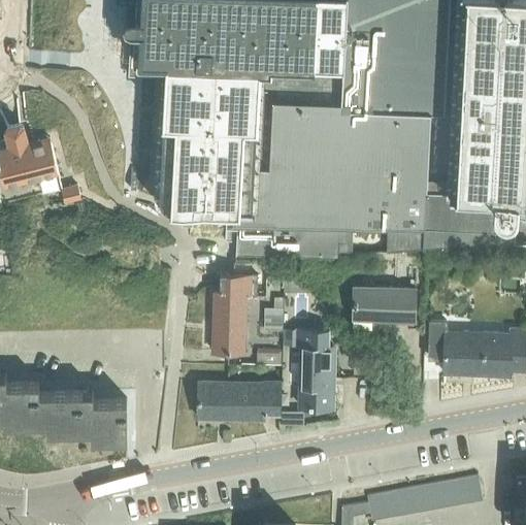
[(525,0),(40,0),(37,75),(65,94),(86,116),(96,136),(104,160),(122,199),(136,199),(141,62),(165,63),(165,78),(160,165),(161,165),(161,173),(159,173),(158,190),(158,192),(159,198),(162,204),(167,207),(173,209),(176,209),(191,210),(191,219),(190,235),(223,237),(223,243),(234,244),(233,257),(335,260),(335,256),(525,248),(525,0)]
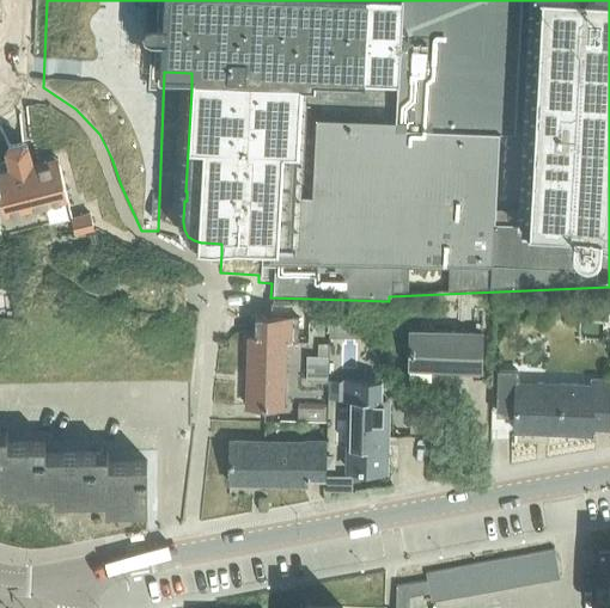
[(0,209),(2,219),(66,203),(58,169),(31,176),(25,151),(20,148),(6,152),(4,155),(8,172),(0,173),(0,209)]
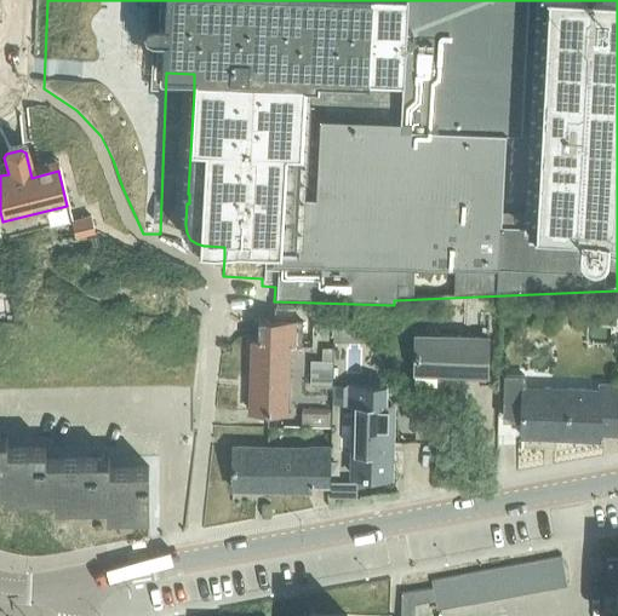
[(69,224),(74,242),(93,237),(89,219),(69,224)]
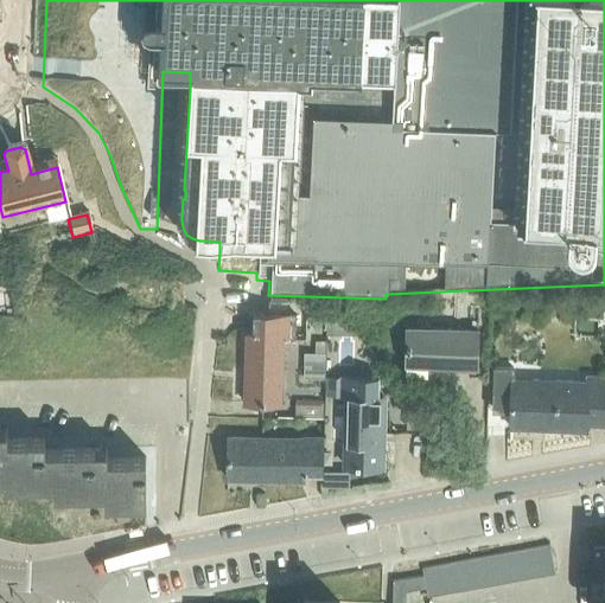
[(120,286),(100,287),(104,306),(119,305),(120,286)]
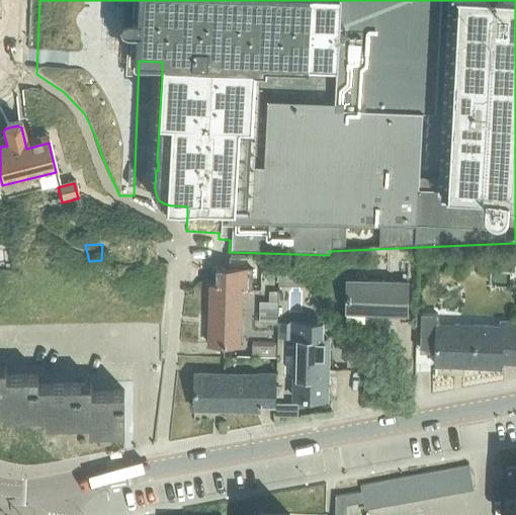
[(276,268),(276,287),(302,288),(288,275),(276,268)]
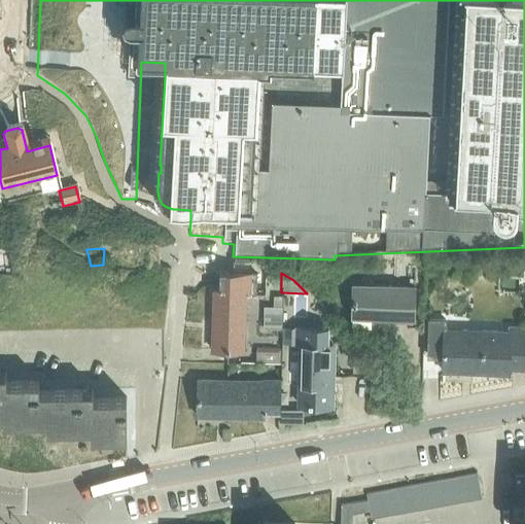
[(249,292),(249,276),(219,275),(218,292),(213,291),(211,353),(243,353),(245,292),(249,292)]
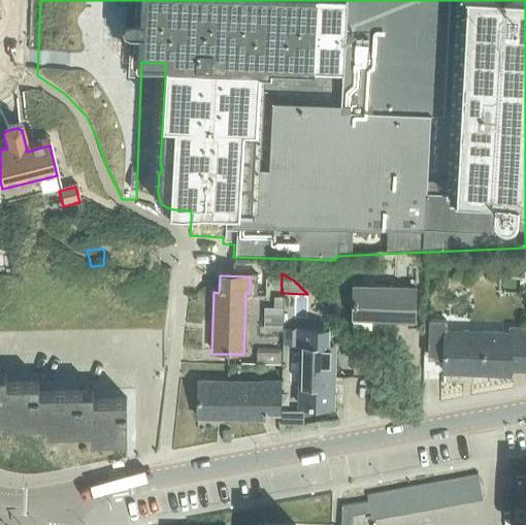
[(414,321),(414,289),(353,288),(352,327),(383,328),(383,320),(414,321)]
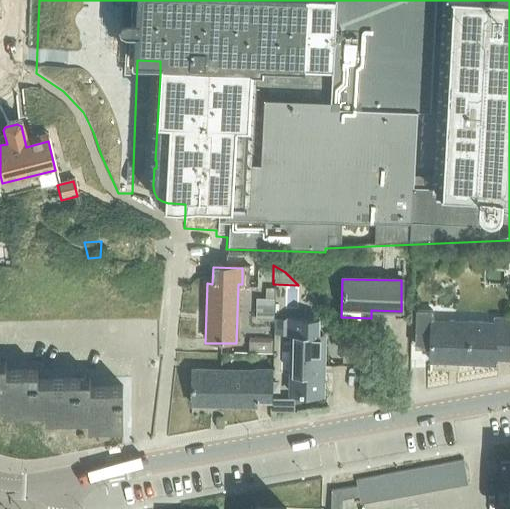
[(253,322),(272,322),(273,290),(263,290),(263,300),(254,300),(253,322)]
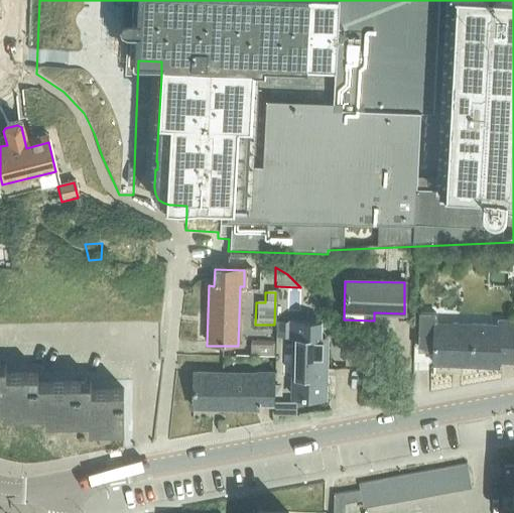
[(10,294),(16,321),(17,325),(27,321),(21,294),(10,294)]
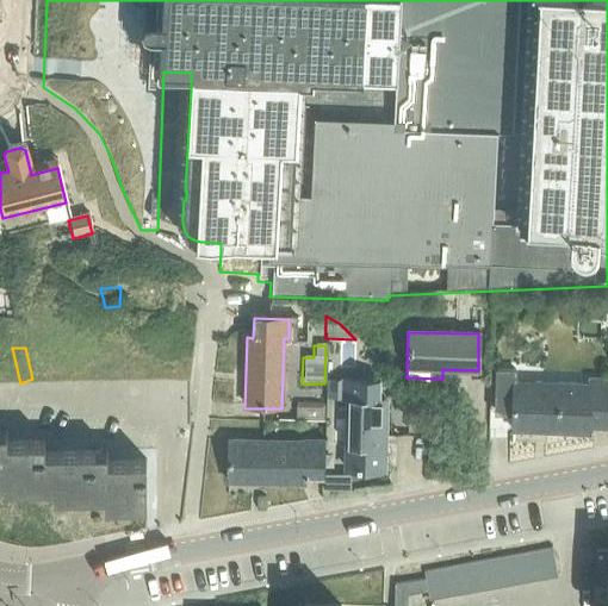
[(495,413),(513,413),(512,432),(588,435),(589,430),(607,430),(607,426),(607,382),(589,382),(589,387),(514,385),(515,374),(496,373),(495,413)]
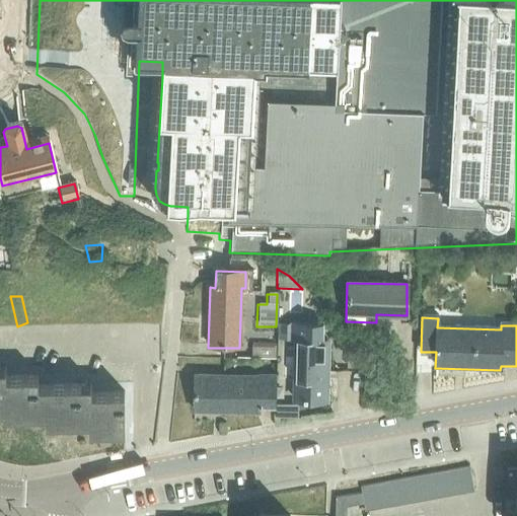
[(294,401),(324,402),(326,342),(321,342),(322,325),(291,324),(290,341),(296,341),(294,401)]
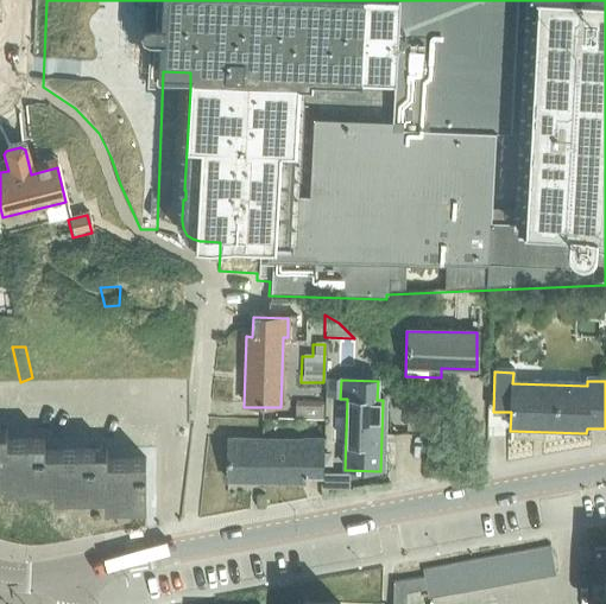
[(292,420),(321,421),(321,404),(294,404),(292,420)]
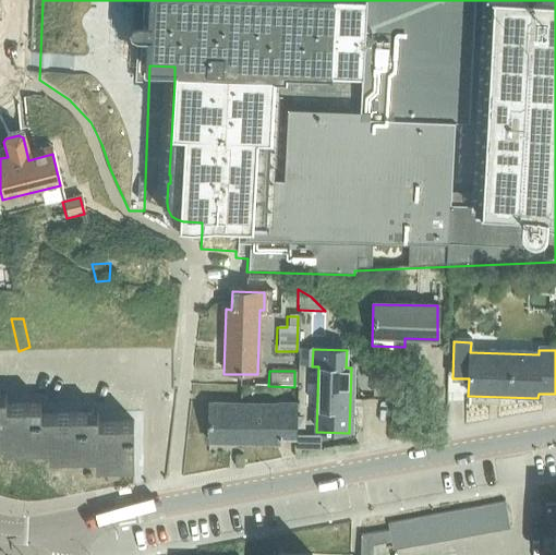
[(384,381),(372,381),(372,398),(384,398),(384,381)]
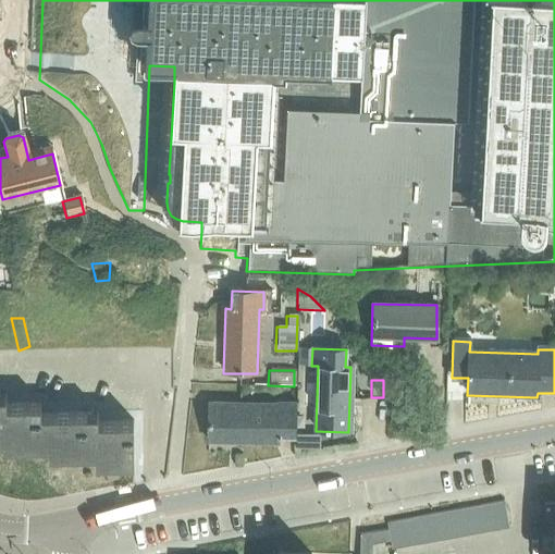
[(0,439),(2,439),(2,448),(50,448),(50,456),(96,456),(96,466),(132,466),(132,426),(97,425),(97,416),(40,416),(40,406),(4,406),(4,397),(0,397),(0,439)]
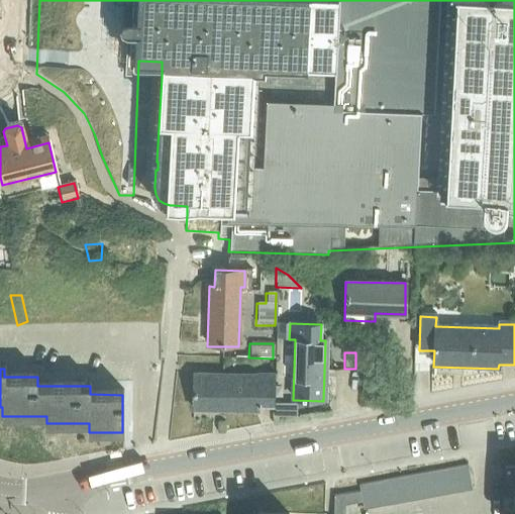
[(274,407),(274,375),(258,375),(258,376),(193,376),(193,412),(259,412),(259,407),(274,407)]
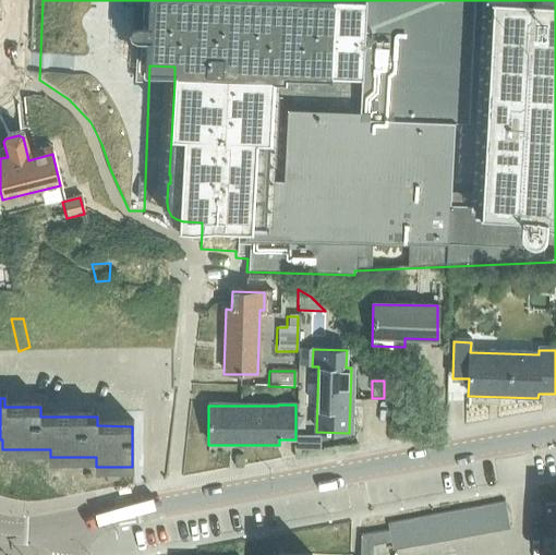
[(503,502),(488,504),(493,530),(507,528),(503,502)]
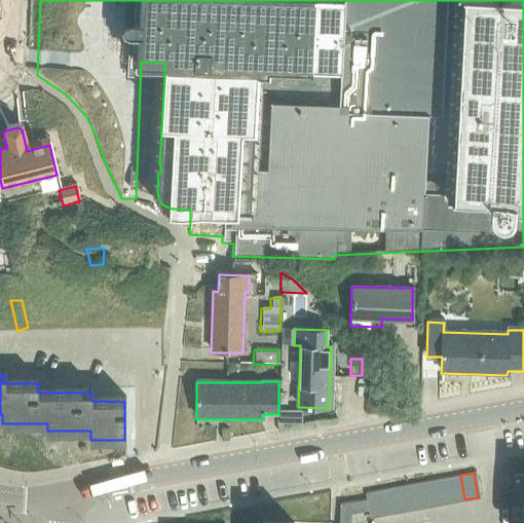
[(448,477),(452,501),(464,499),(460,475),(448,477)]
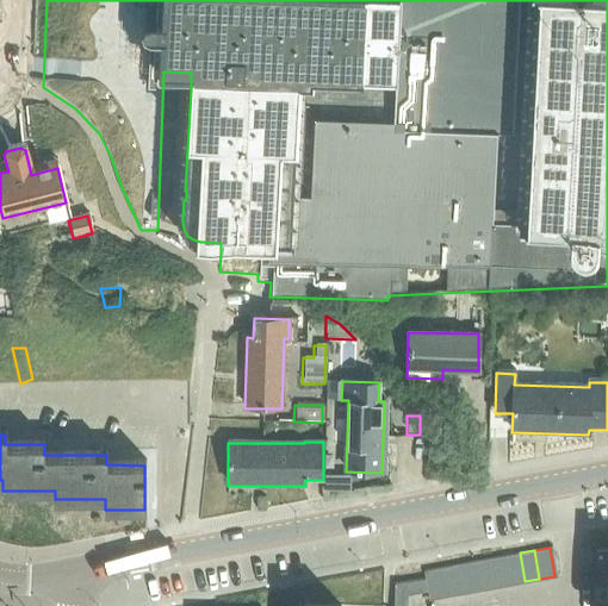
[(520,553),(506,556),(512,583),(525,581),(520,553)]
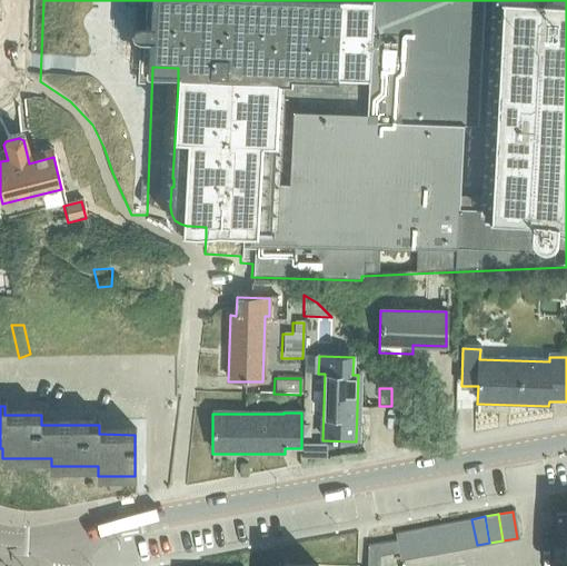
[(471,519),(459,522),(464,548),(477,545),(471,519)]
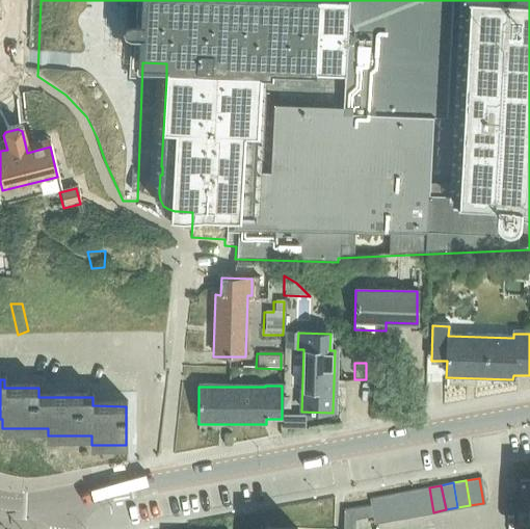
[(429,487),(417,490),(421,514),(433,512),(429,487)]
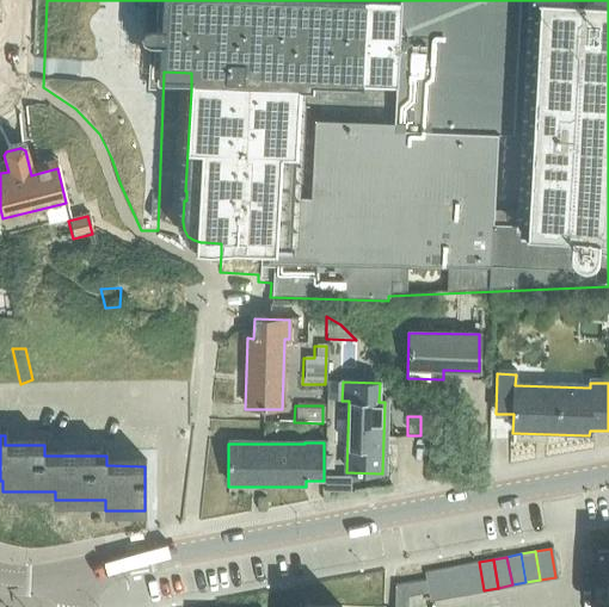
[(479,562),(465,564),(469,593),(484,590),(479,562)]
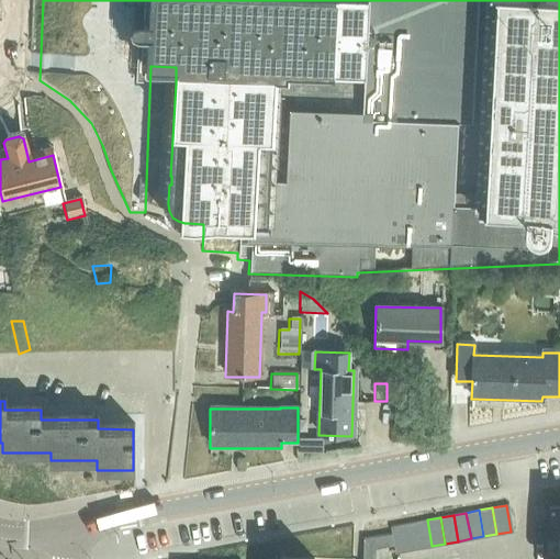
[(427,520),(414,522),(418,548),(432,546),(427,520)]
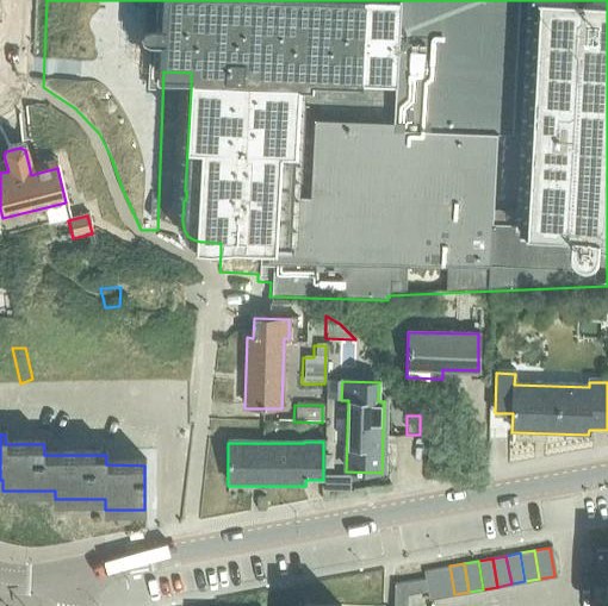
[(450,566),(435,569),(441,597),(454,594),(450,566)]
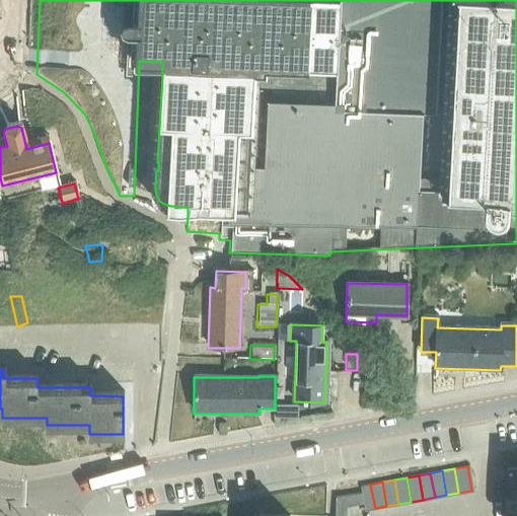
[(370,485),(359,487),(360,493),(361,503),(362,510),(375,508),(370,485)]
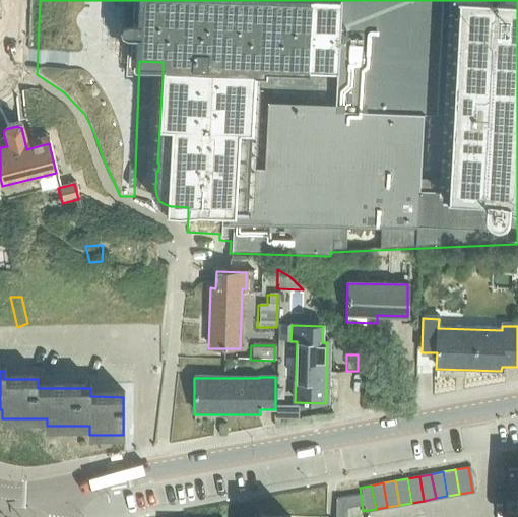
[(334,500),(333,516),(344,516),(345,507),(362,504),(361,494),(334,500)]
